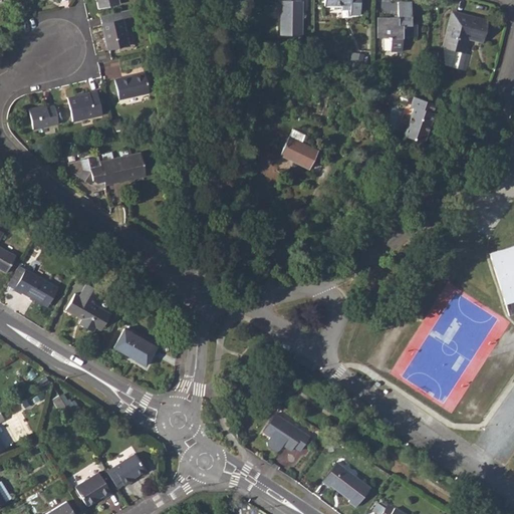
[(118,0),(95,0),(97,8),(119,4),(118,0)]
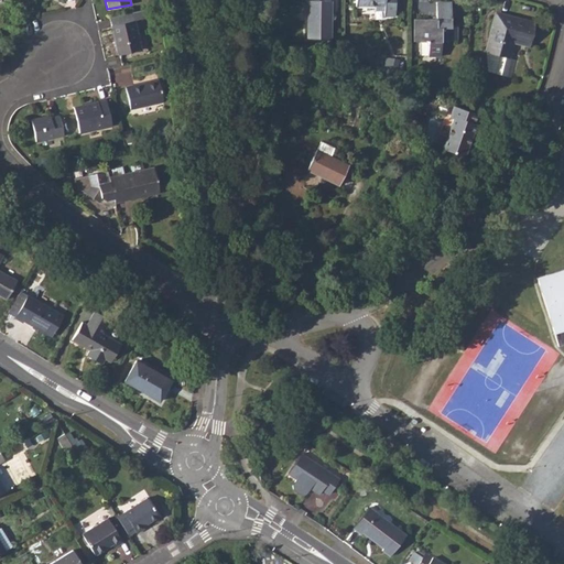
[(306,0),(307,39),(329,39),(331,0),(324,0),(323,0),(306,0)]
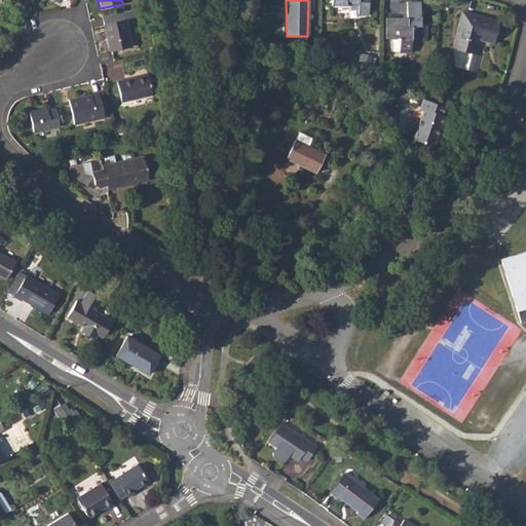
[(331,0),(332,5),(358,6),(358,15),(368,15),(367,0),(331,0)]
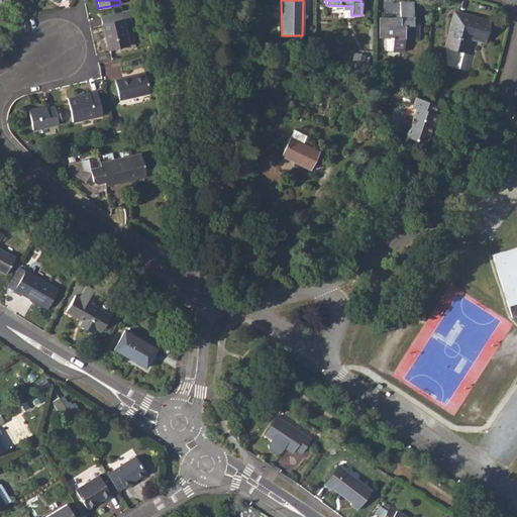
[(400,17),(380,18),(380,38),(393,38),(392,53),(404,52),(404,35),(418,35),(417,23),(413,23),(413,2),(400,3),(400,17)]
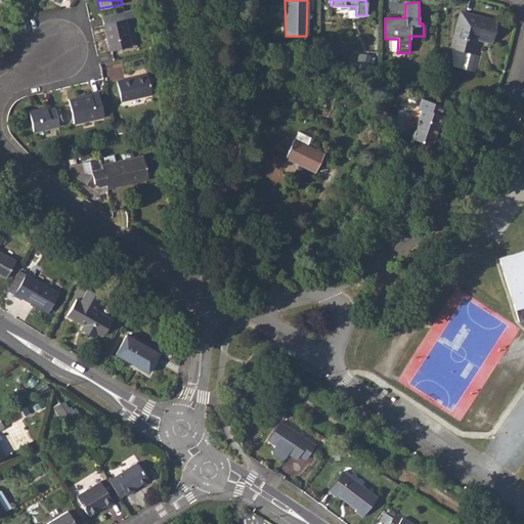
[(123,11),(101,15),(110,51),(131,46),(123,11)]
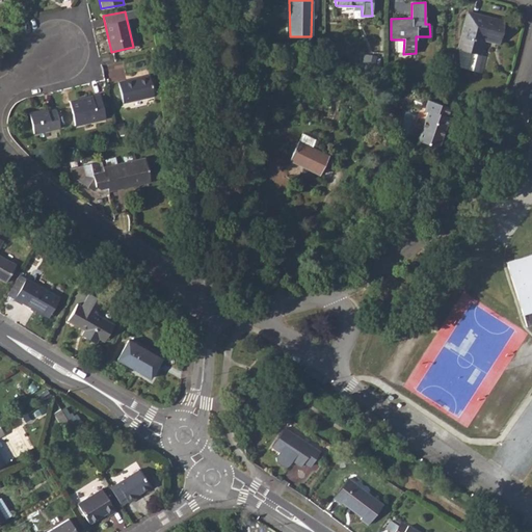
[(468,12),(458,49),(459,67),(483,73),(487,57),(479,55),(483,38),(499,43),(505,22),(468,12)]
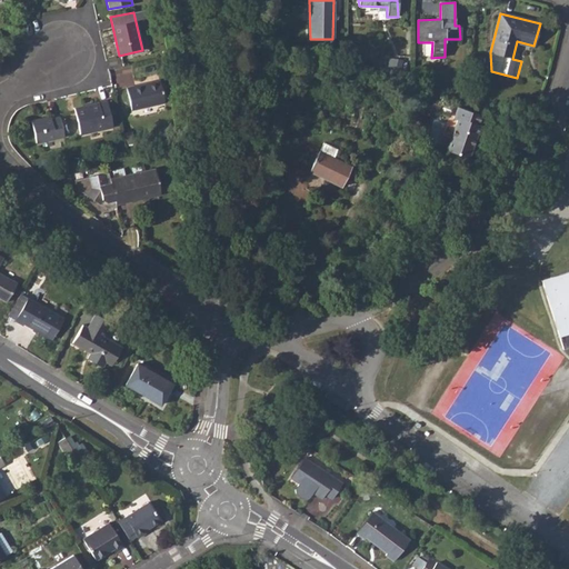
[(159,80),(126,87),(131,110),(165,101),(159,80)]
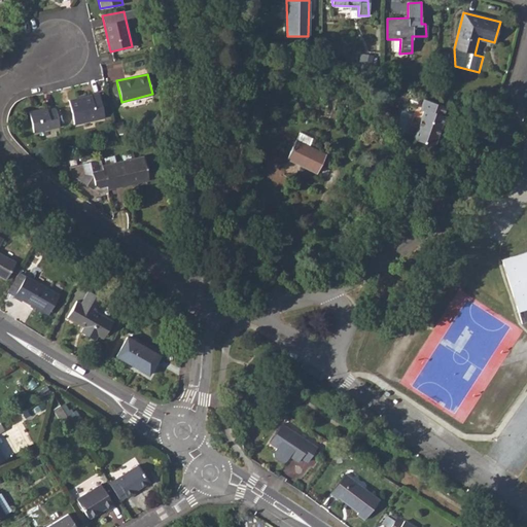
[(99,94),(68,100),(73,124),(104,116),(99,94)]
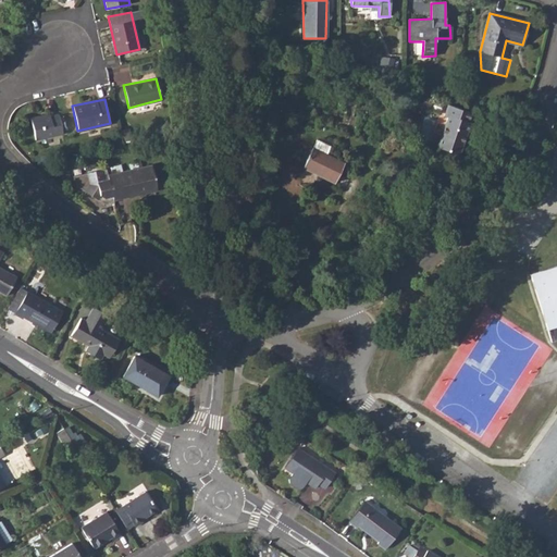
[(463,110),(447,103),(443,114),(447,115),(435,146),(457,153),(469,122),(467,121),(471,111),(463,110)]
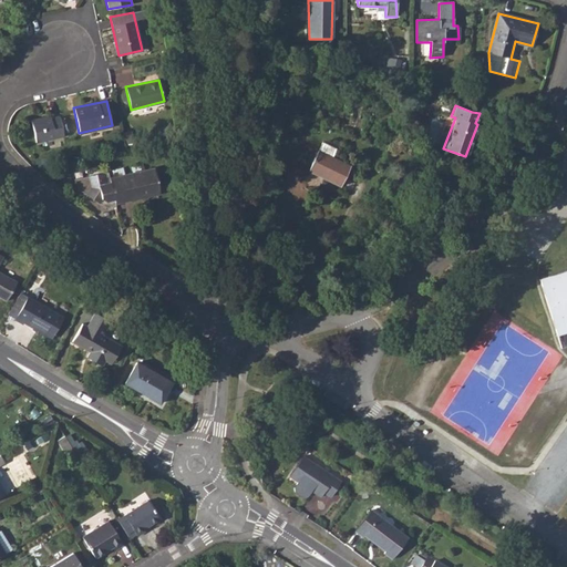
[(50,115),(31,120),(37,142),(63,135),(59,116),(51,117),(50,115)]
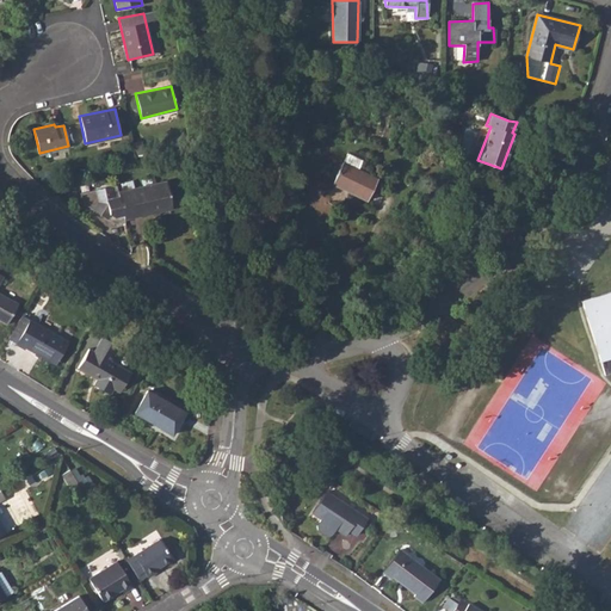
[(368,202),(369,198),(372,191),(378,180),(358,171),(363,161),(349,153),(333,184),(368,202)]
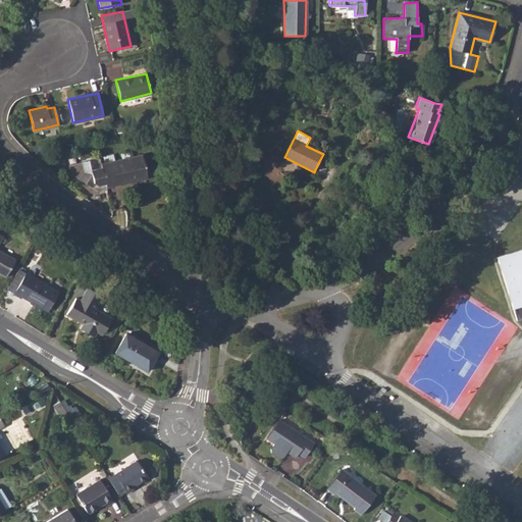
[(143,155),(101,164),(106,187),(148,177),(143,155)]
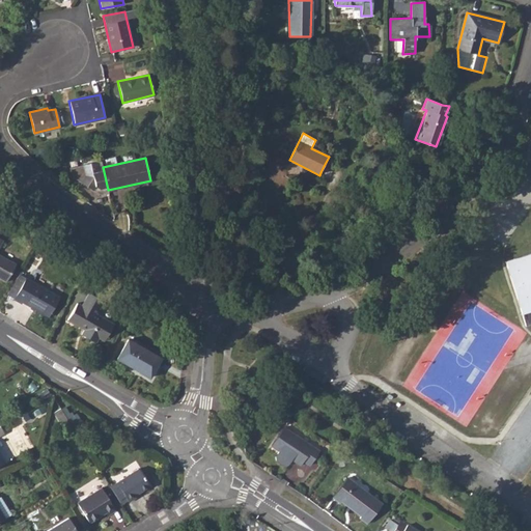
[(101,160),(71,167),(73,176),(101,195),(109,193),(101,160)]
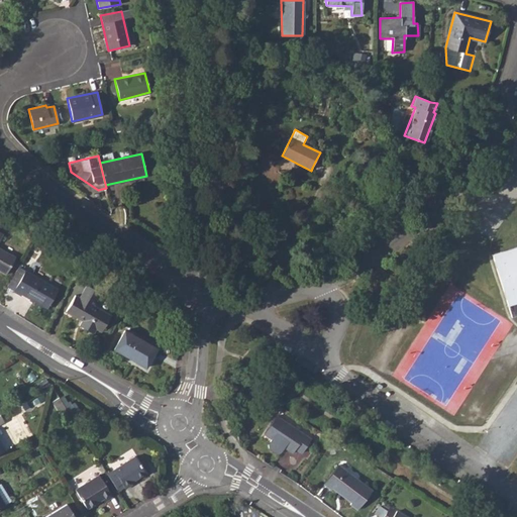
[(0,231),(0,270),(6,274),(16,259),(0,248),(0,243),(5,234),(0,231)]
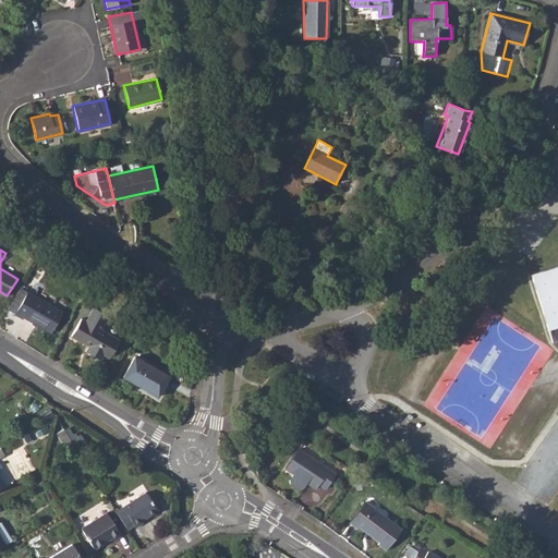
[(557,269),(532,277),(549,335),(553,343),(557,341),(557,269)]
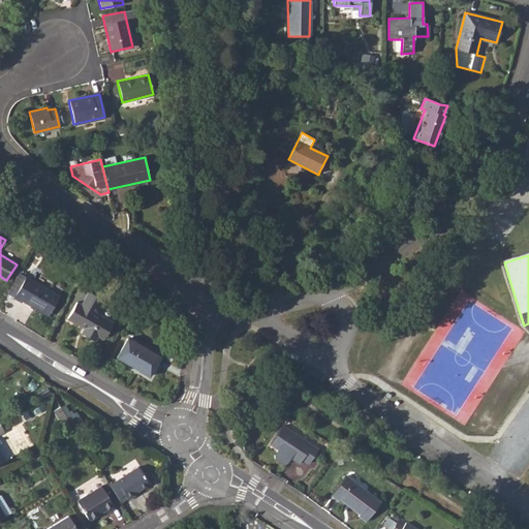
[(17,296),(17,297),(24,301),(25,300),(49,315),(61,294),(29,275),(22,271),(17,279),(24,283),(17,296)]
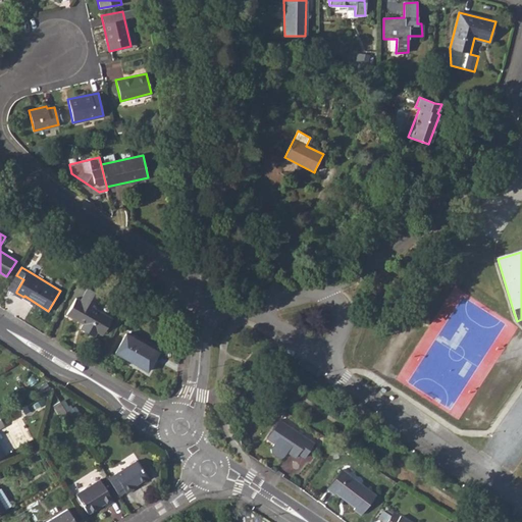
[(84,302),(80,300),(87,331),(96,336),(98,332),(104,335),(114,319),(97,309),(103,298),(91,290),(84,302)]
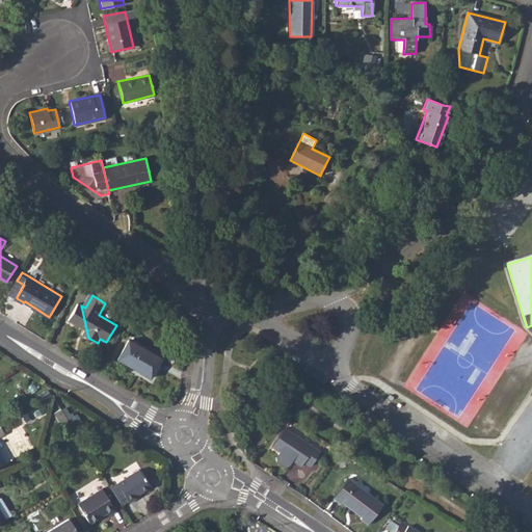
[(88,338),(81,306),(79,303),(70,320),(86,329),(83,334),(88,338)]
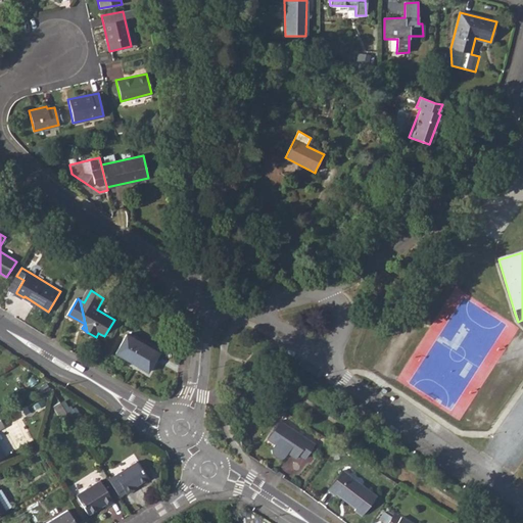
[(127,334),(115,352),(147,372),(158,352),(127,334)]
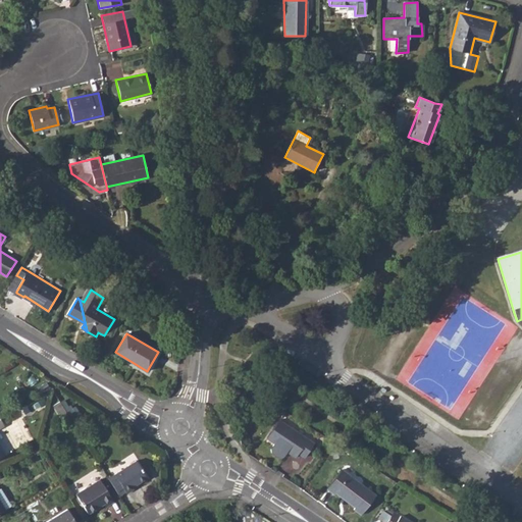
[(68,416),(60,402),(53,406),(61,420),(68,416)]
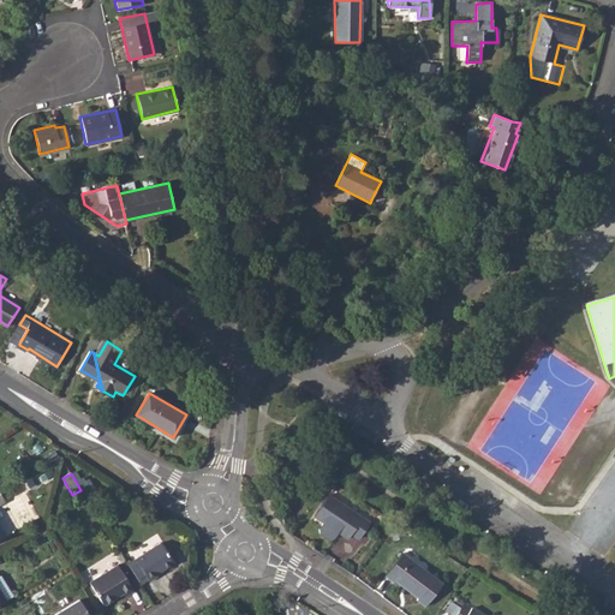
[(428,477),(421,487),(429,494),(437,483),(428,477)]
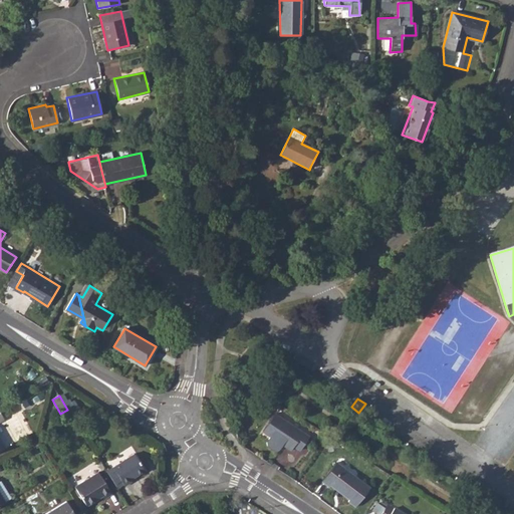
[(275,414),(263,433),(270,438),(267,443),(267,447),(275,452),(279,451),(282,446),(290,451),(293,447),(300,452),(310,438),(302,433),(275,414)]
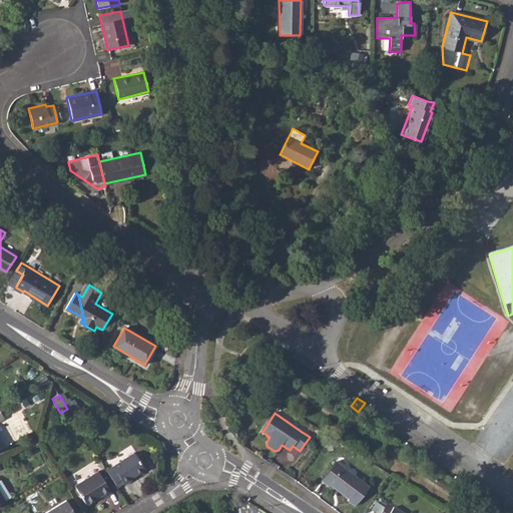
[(133,453),(106,470),(117,487),(123,483),(124,485),(131,480),(130,478),(144,469),(133,453)]
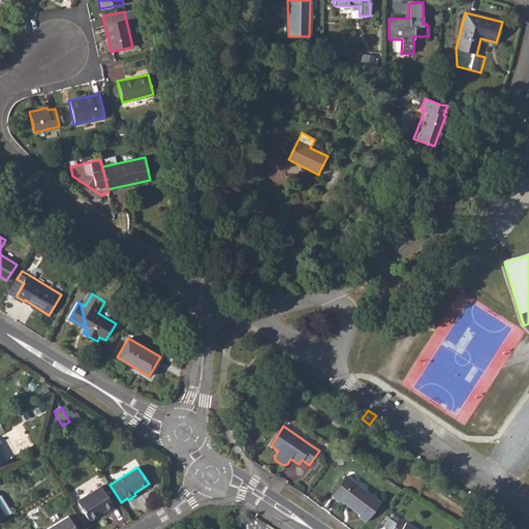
[(346,476),(332,496),(339,502),(340,500),(360,515),(358,516),(366,522),(380,502),(346,476)]
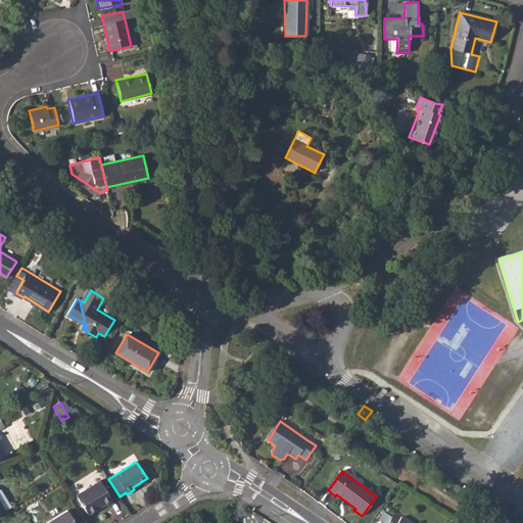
[(100,480),(77,495),(88,514),(104,504),(106,507),(113,502),(100,480)]
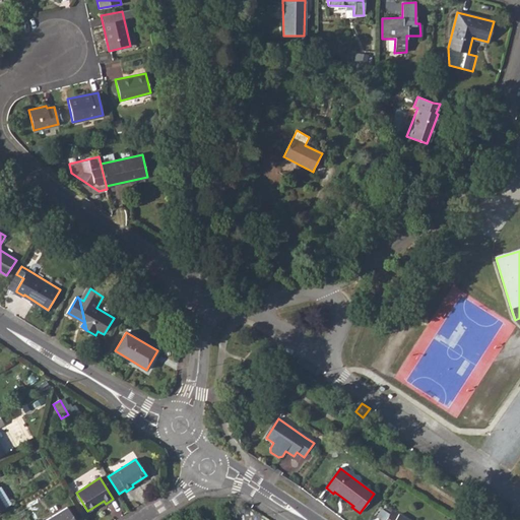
[(0,510),(11,504),(0,486),(0,510)]
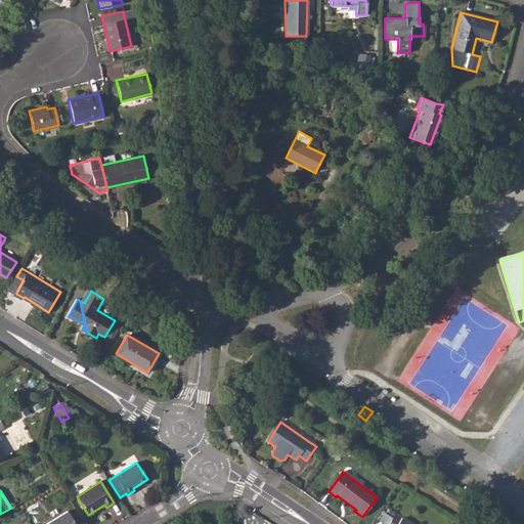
[(75,523),(67,511),(45,523),(75,523)]
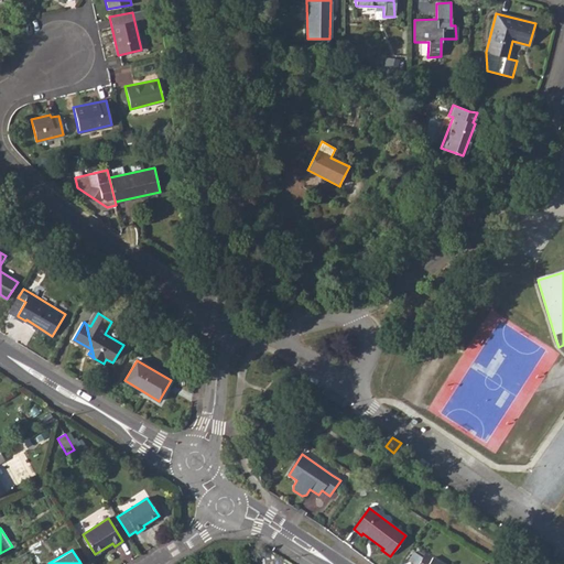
[(442,563),(425,553),(418,563),(442,563)]
